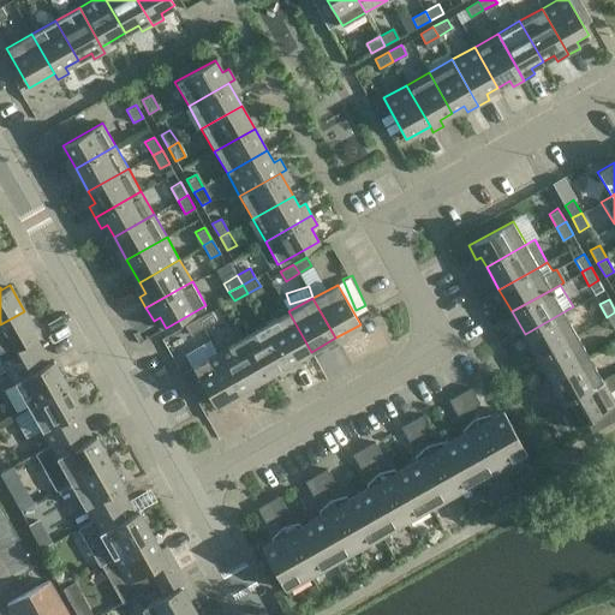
[(0,360),(6,371),(37,353),(29,339),(37,334),(24,311),(0,324),(0,360)]
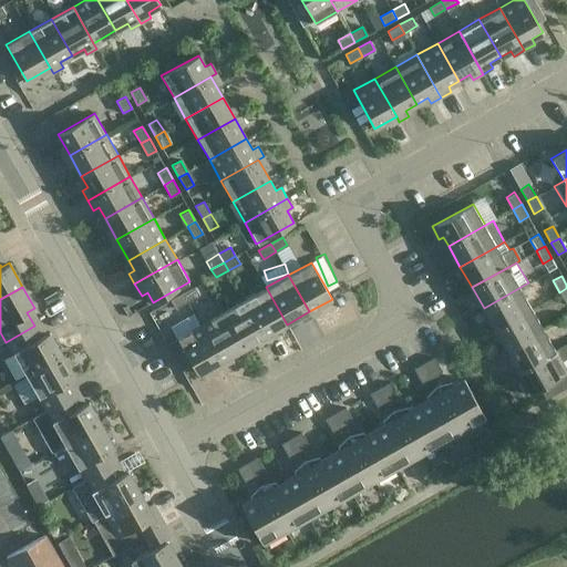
[(187,302),(199,295),(195,287),(183,294),(187,302)]
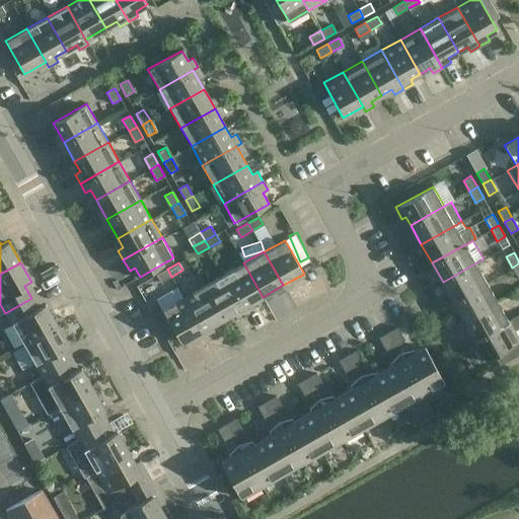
[(242,308),(263,297),(243,263),(223,275),(242,308)]
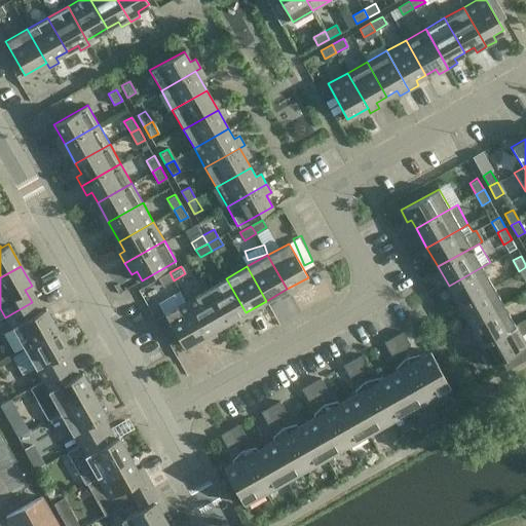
[(459,305),(494,286),(483,266),(449,286),(459,305)]
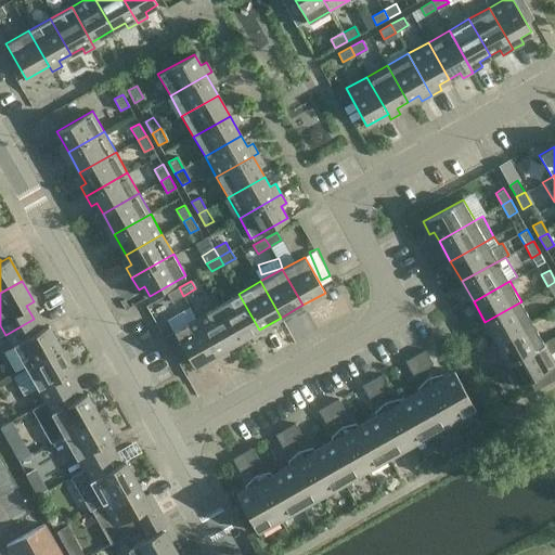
[(183,296),(179,287),(167,294),(171,301),(183,296)]
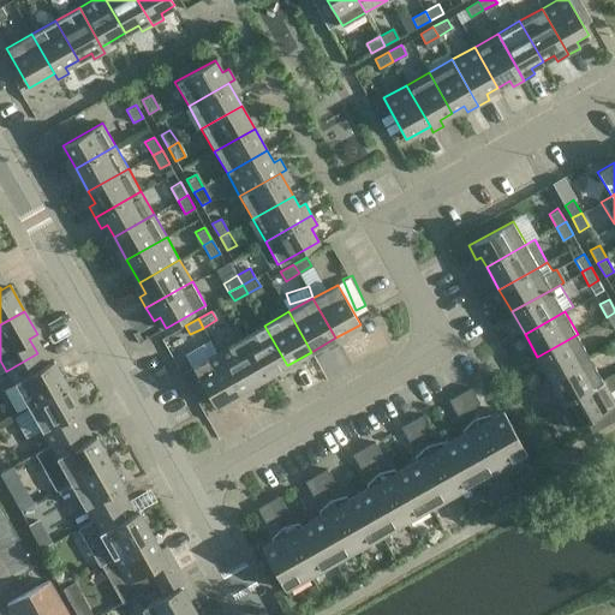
[(240,339),(263,378),(287,365),(264,326),(240,339)]
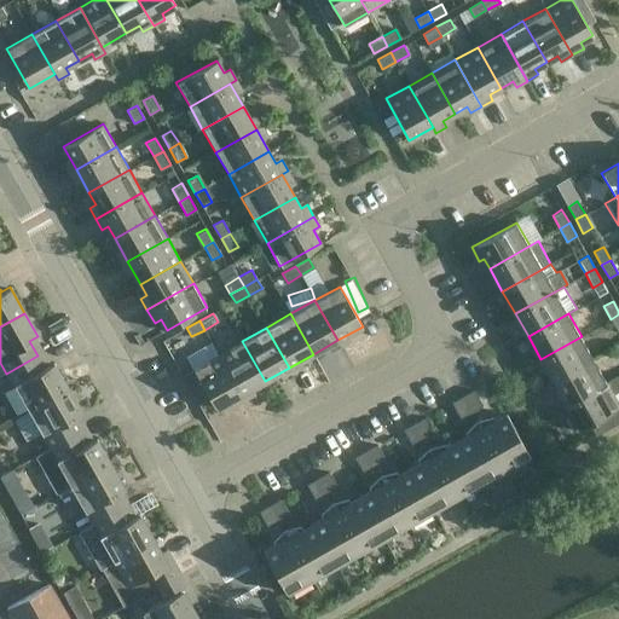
[(554,382),(594,359),(582,336),(541,359),(554,382)]
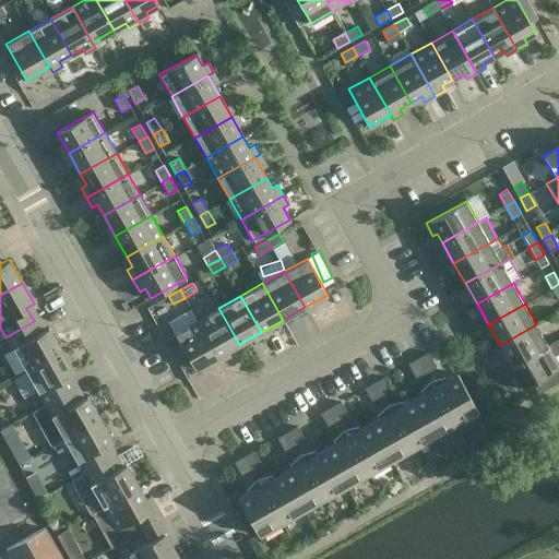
[(227,351),(239,344),(218,308),(198,320),(217,356),(221,361),(230,356),(227,351)]
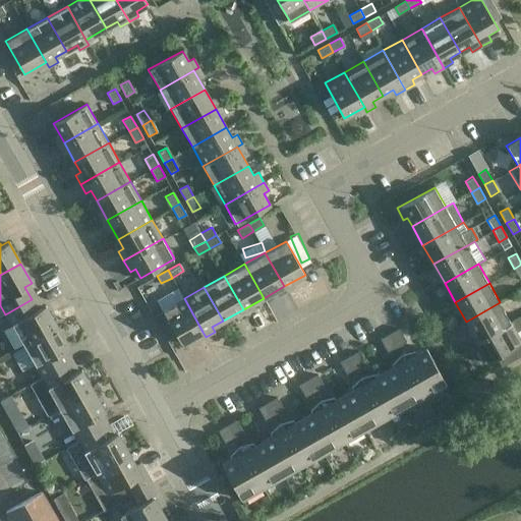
[(206,337),(203,332),(184,298),(163,310),(182,344),(193,337),(196,342),(206,337)]
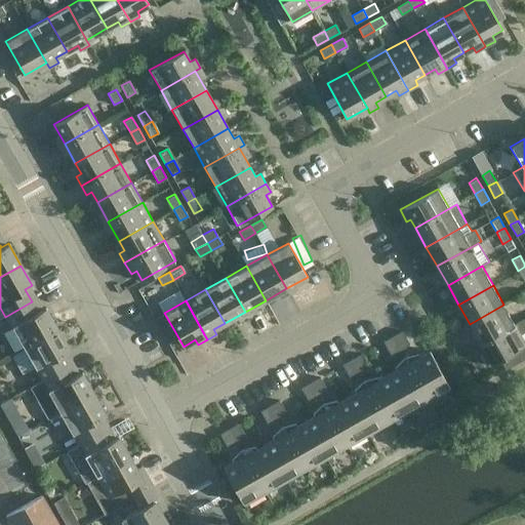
[(24,349),(57,329),(45,309),(37,313),(32,301),(5,317),(24,349)]
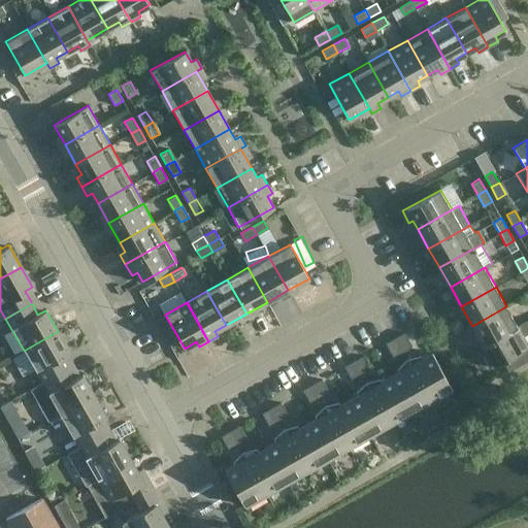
[(484,345),(518,326),(506,306),(472,326),(484,345)]
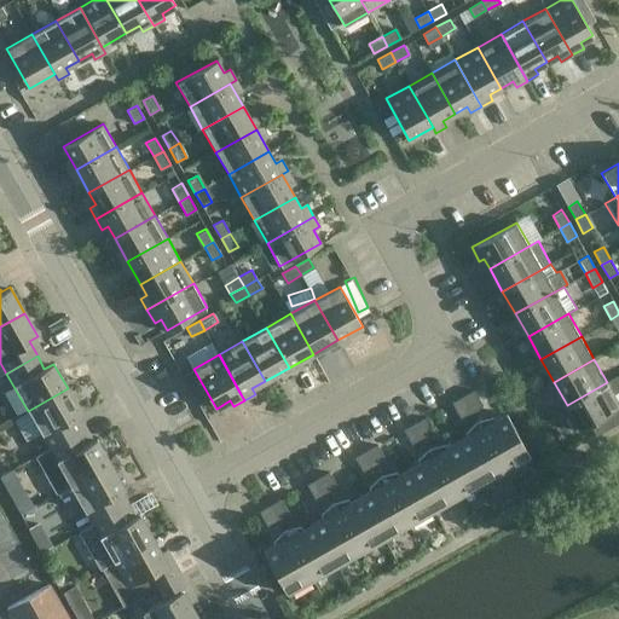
[(618,375),(607,382),(567,405),(572,415),(568,417),(576,431),(618,405),(618,401),(613,391),(618,387),(618,375)]
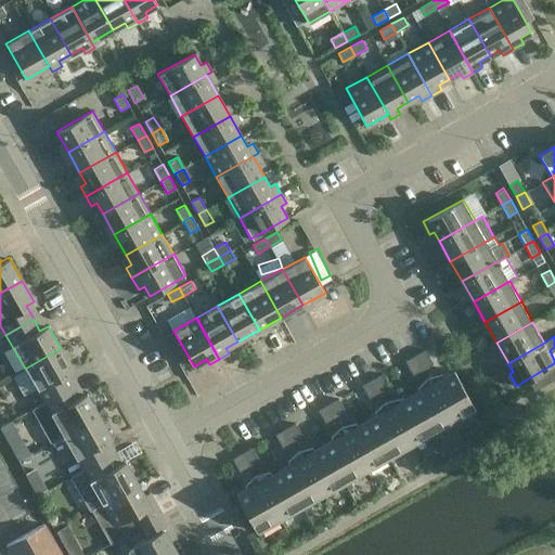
[(43,402),(72,387),(65,375),(73,371),(61,348),(25,369),(43,402)]
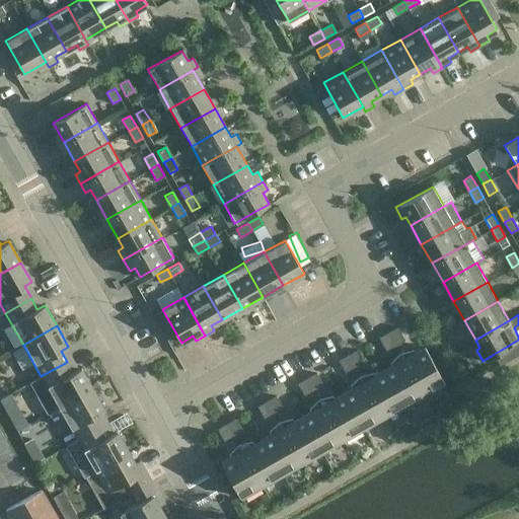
[(392,339),(401,332),(398,327),(389,332),(392,339)]
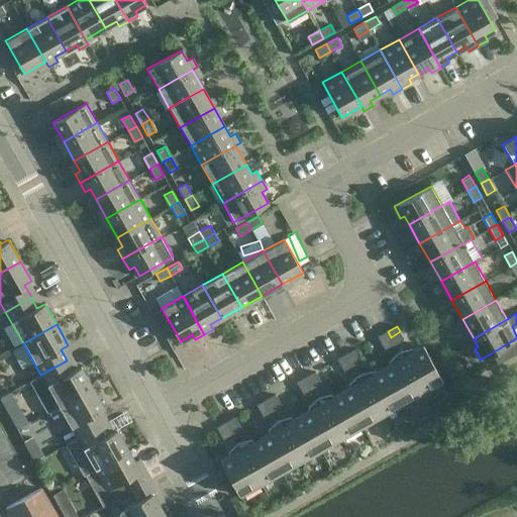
[(382,342),(391,337),(388,331),(379,336),(382,342)]
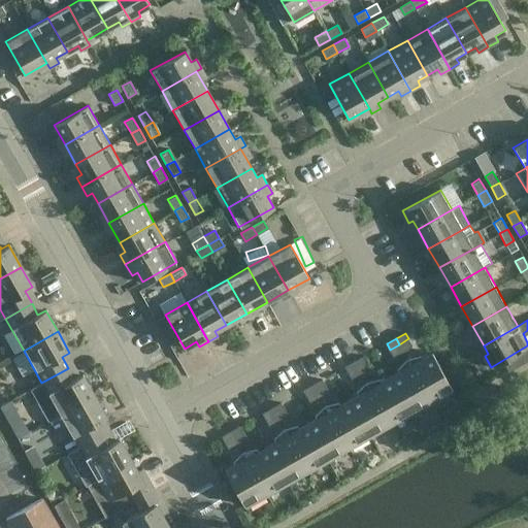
[(399,344),(403,353),(411,344),(408,338),(399,344)]
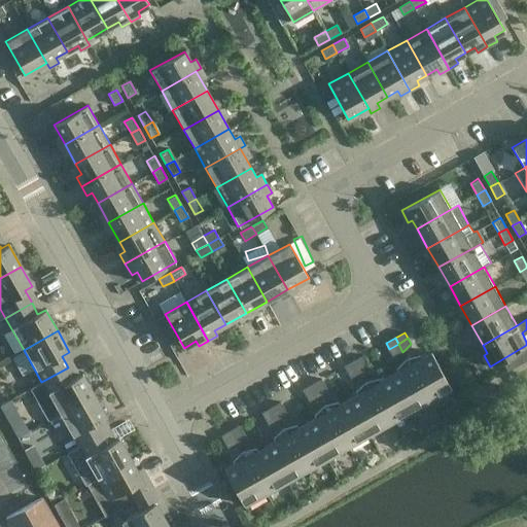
[(393,355),(402,352),(398,344),(389,349),(393,355)]
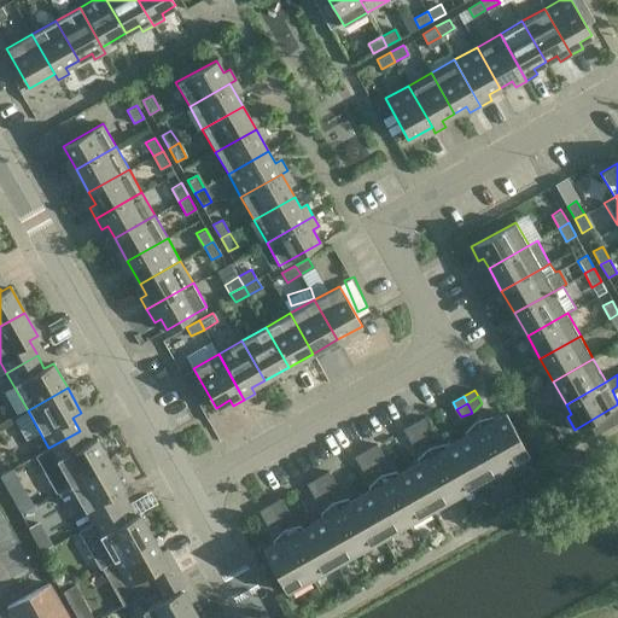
[(479,427),(503,471),(530,456),(506,413),(479,427)]
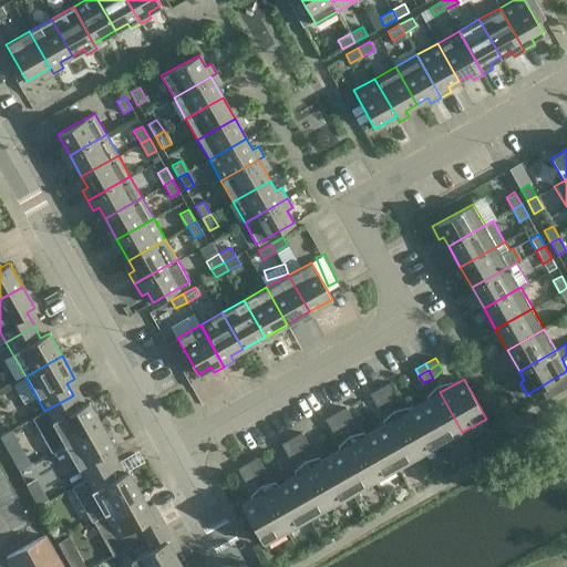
[(384,394),(394,389),(391,382),(381,388),(384,394)]
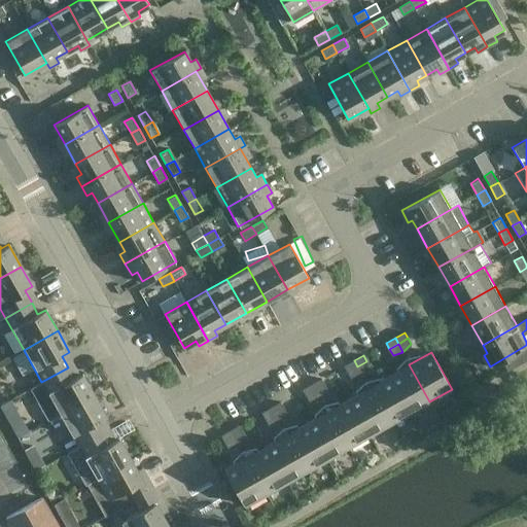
[(348,372),(357,366),(354,360),(345,365),(348,372)]
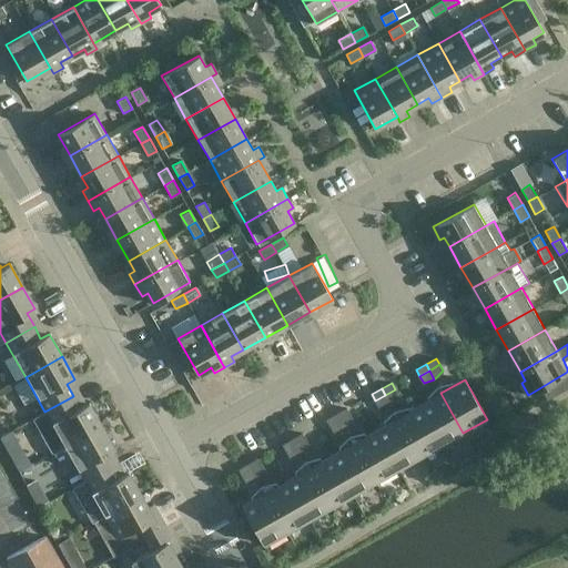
[(399,396),(395,389),(385,395),(391,405),(399,396)]
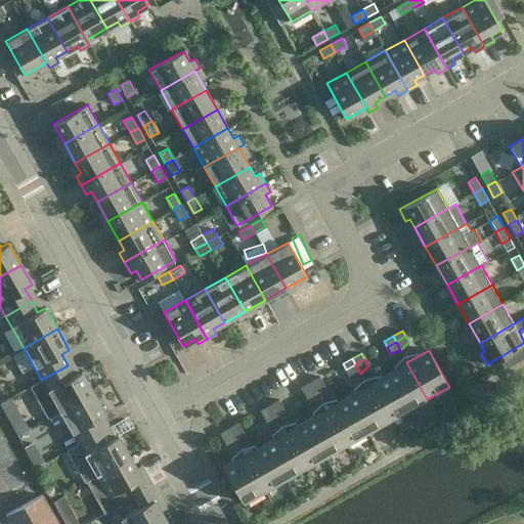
[(406,410),(427,399),(406,362),(386,375),(406,410)]
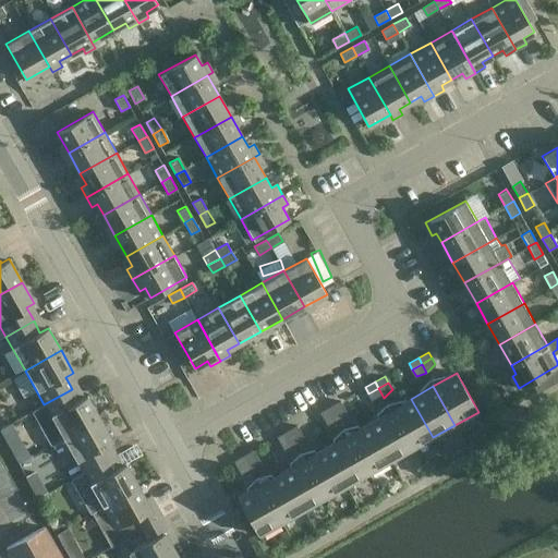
[(368,393),(373,400),(384,398),(378,388),(368,393)]
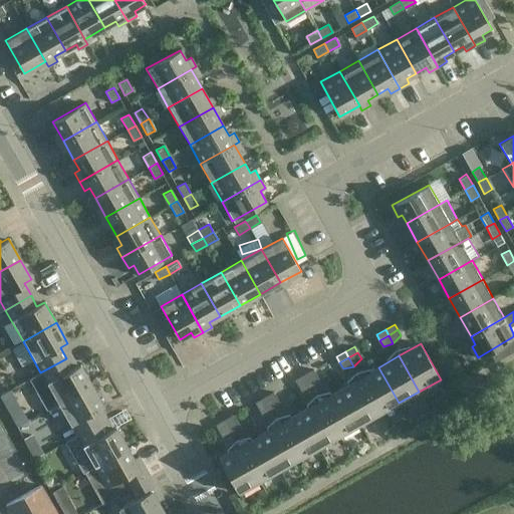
[(72,368),(66,358),(40,372),(30,378),(48,411),(58,405),(91,386),(80,364),(72,368)]
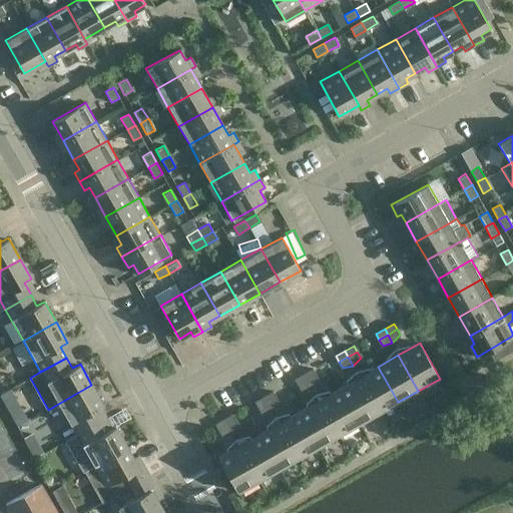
[(398,402),(378,367),(358,378),(378,413),(398,402)]
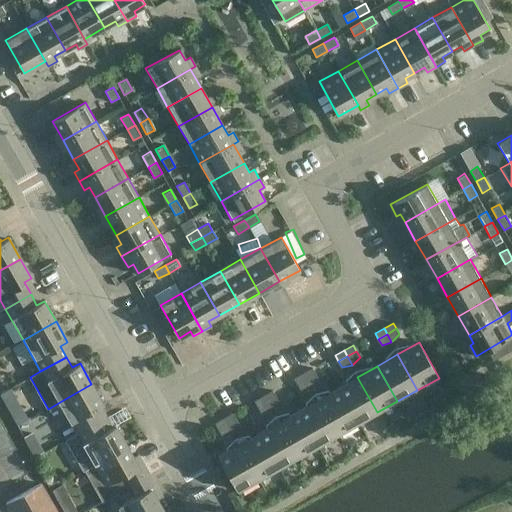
[(307,379),(316,374),(313,368),(304,373),(307,379)]
